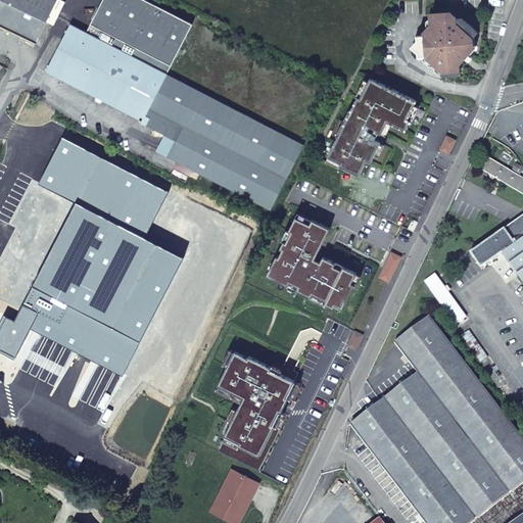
[(53,22),(57,15),(64,0),(0,0),(0,24),(37,41),(47,19),(53,22)]
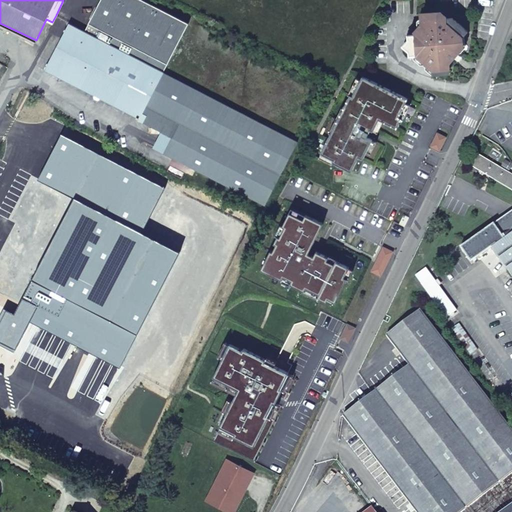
[(99,0),(84,30),(68,22),(45,67),(140,117),(146,104),(179,121),(164,150),(265,203),(298,140),(163,70),(188,21),(146,0),(99,0)]
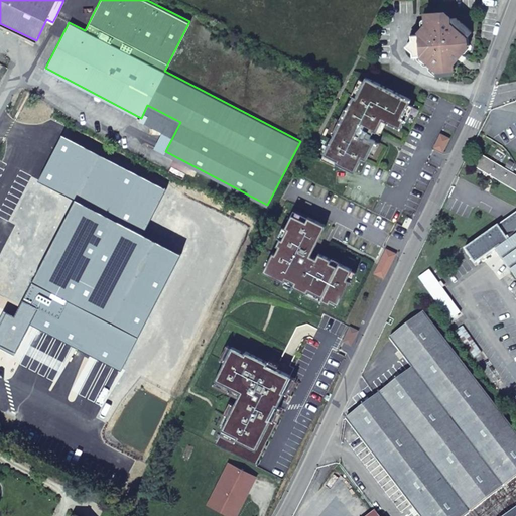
[(424,11),(425,22),(425,31),(418,31),(410,32),(411,56),(430,55),(430,62),(435,62),(435,72),(447,72),(452,68),(452,61),(462,50),(460,48),(466,41),(465,34),(470,28),(456,15),(444,18),(444,10),(424,11)]
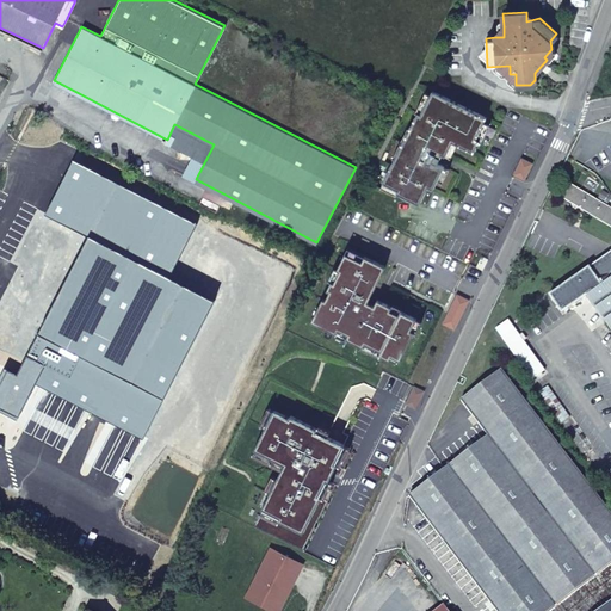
[(487,116),(433,90),(429,99),(421,113),(418,111),(409,128),(413,130),(399,159),(395,156),(384,181),(399,189),(397,192),(420,203),(429,185),(433,187),(437,179),(444,166),(437,162),(443,153),(445,154),(452,140),(458,143),(474,150),(480,140),(476,137),(485,121),(487,116)]
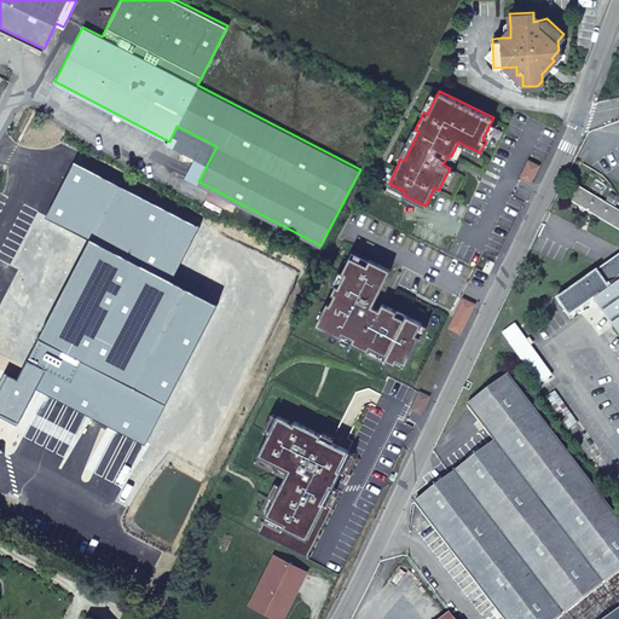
[(428,97),(421,111),(423,113),(427,115),(434,100),(428,97)]
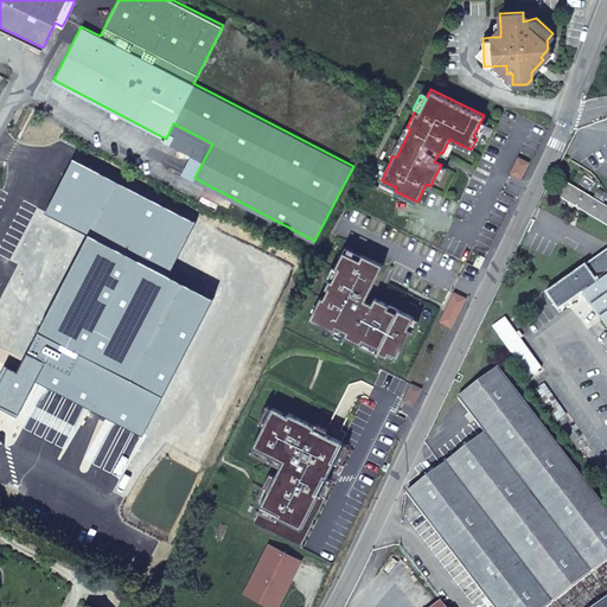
[(481,120),(473,136),(477,139),(478,140),(487,123),(481,120)]
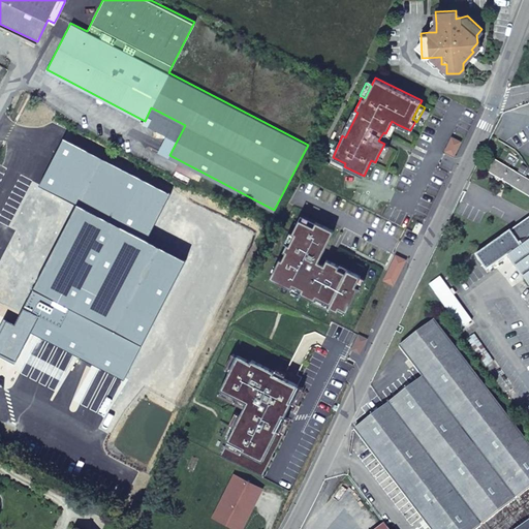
[(345,137),(358,113),(354,111),(352,110),(340,134),(342,135),(345,137)]
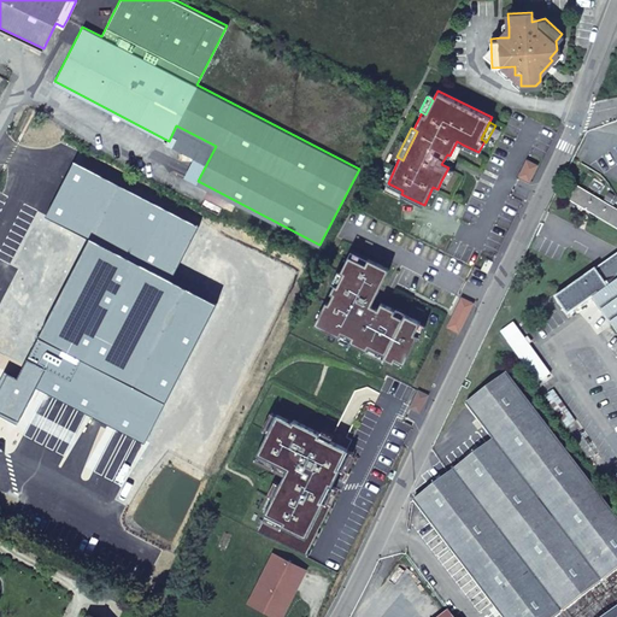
[(457,141),(450,156),(456,159),(463,145),(457,141)]
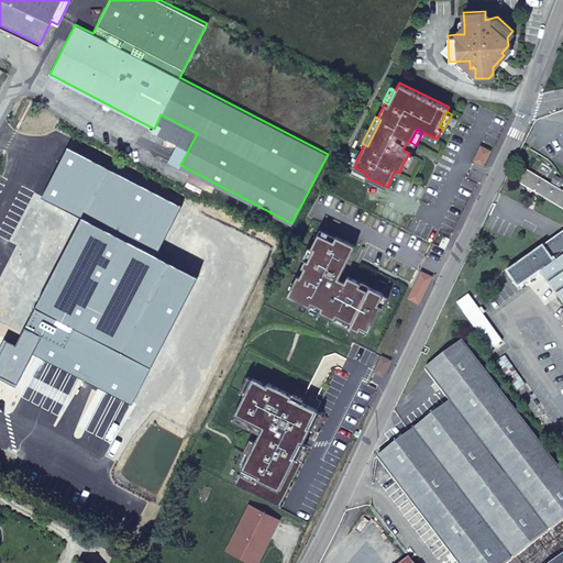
[(485,164),(492,150),(483,145),(476,159),(485,164)]
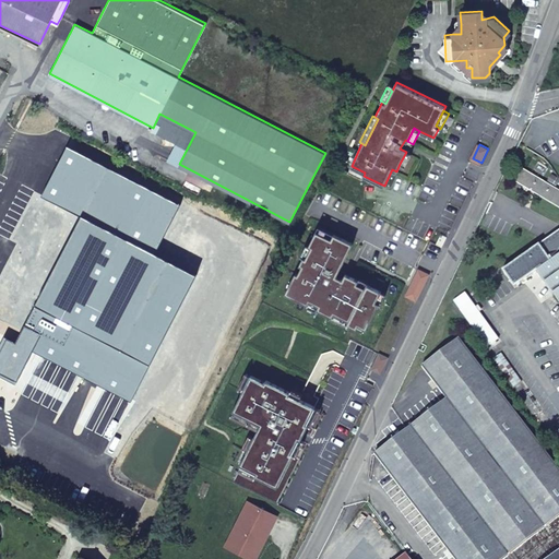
[(406,152),(400,164),(405,167),(412,154),(406,152)]
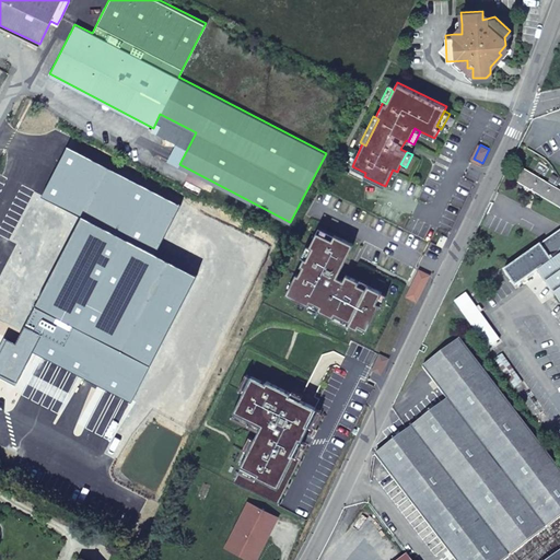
[(365,173),(352,166),(350,171),(363,178),(364,176),(365,173)]
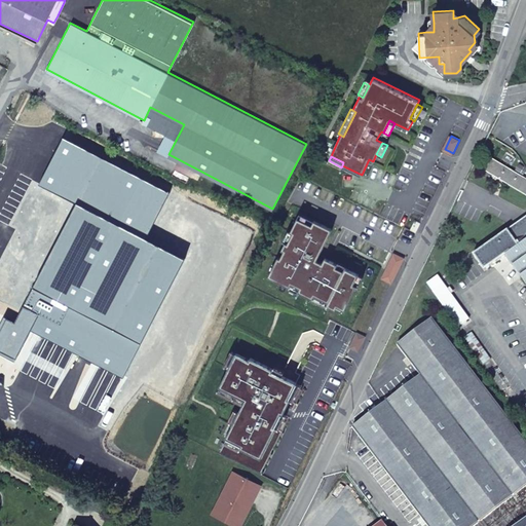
[(525,177),(492,157),(485,168),(525,192),(525,177)]
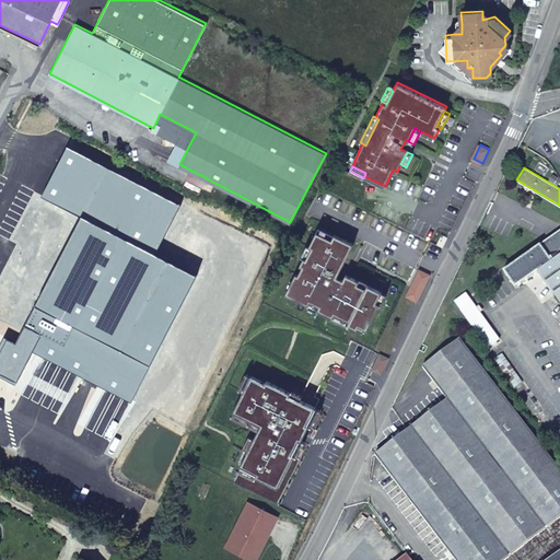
[(319,228),(317,232),(333,240),(335,234),(319,228)]
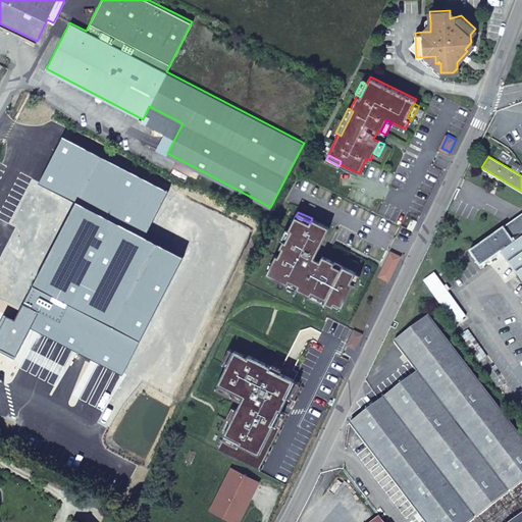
[(276,255),(267,275),(289,285),(291,281),(299,286),(298,290),(312,297),(314,294),(327,300),(325,303),(334,308),(336,304),(344,308),(356,283),(353,282),(358,272),(344,265),(343,268),(335,265),(336,262),(323,256),(321,261),(315,258),(330,227),(312,218),(310,223),(296,216),(289,230),(291,231),(286,242),(283,241),(280,249),(282,250),(279,257),(276,255)]
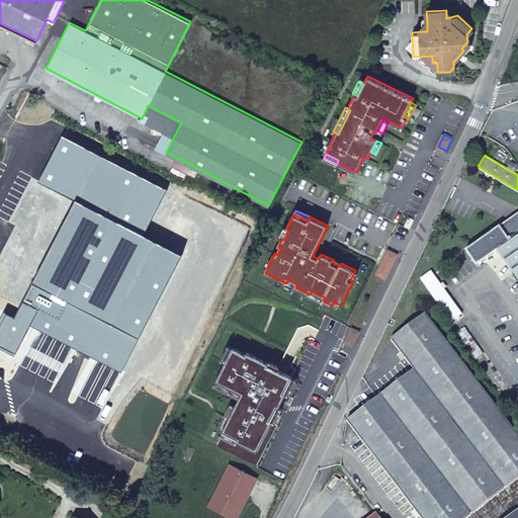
[(517,216),(468,251),(480,266),(501,252),(509,263),(515,272),(517,276),(517,216)]
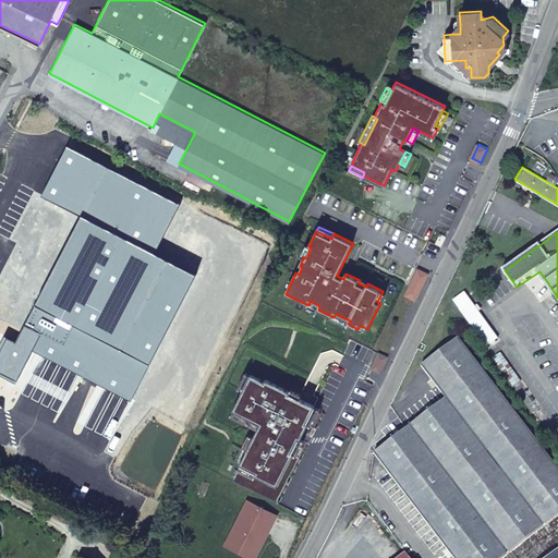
[(308,246),(306,245),(302,256),(303,257),(306,258),(311,247),(308,246)]
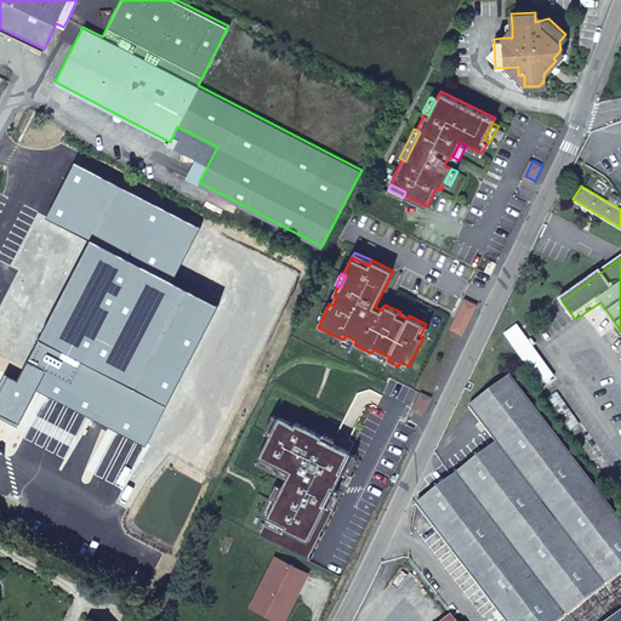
[(614,329),(617,326),(610,315),(605,319),(614,329)]
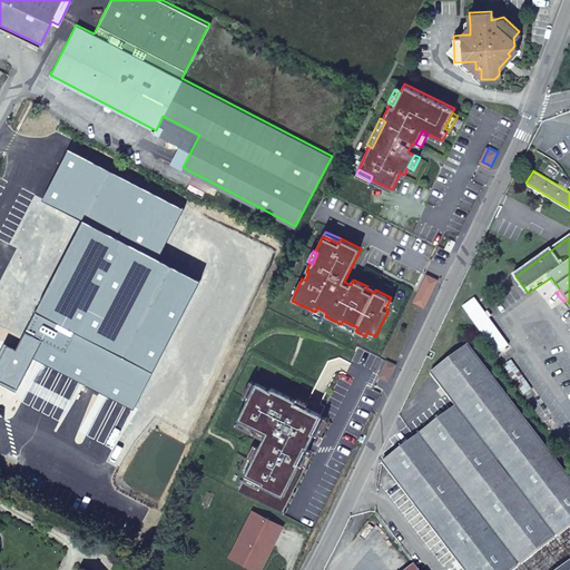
[(395,300),(391,297),(385,308),(389,310),(390,311),(395,300)]
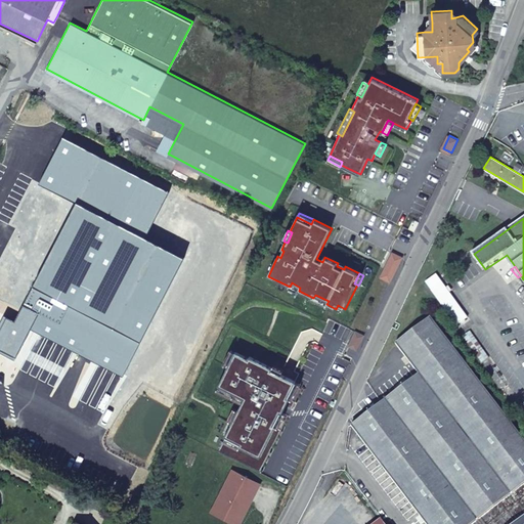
[(300,288),(292,282),(290,287),(289,288),(298,293),(299,291),(300,288)]
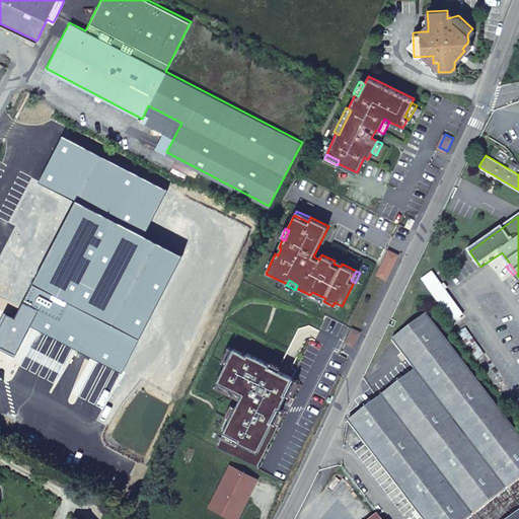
[(430,288),(457,324),(463,320),(467,317),(456,303),(440,281),(430,288)]
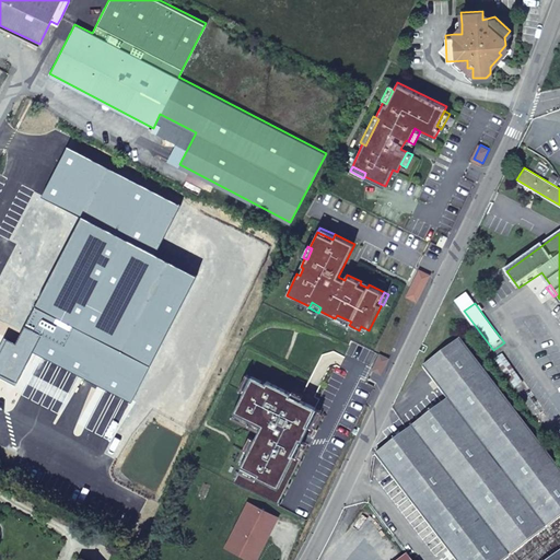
[(351,322),(337,315),(335,318),(334,319),(349,327),(349,325),(351,322)]
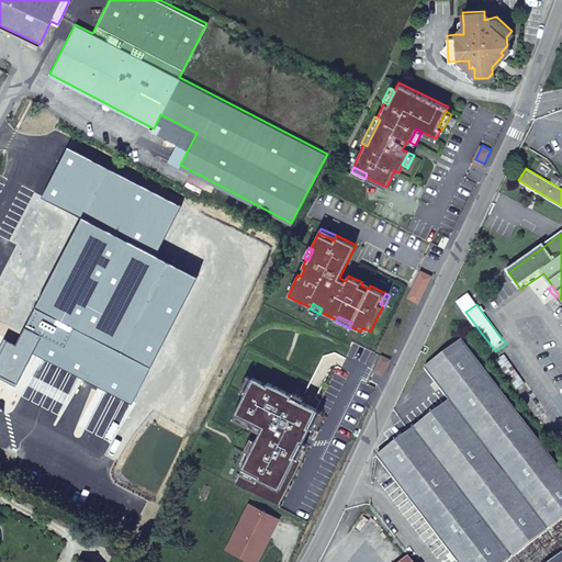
[(459,561),(506,561),(561,519),(561,468),(464,340),(427,369),(451,401),(379,457),(459,561)]
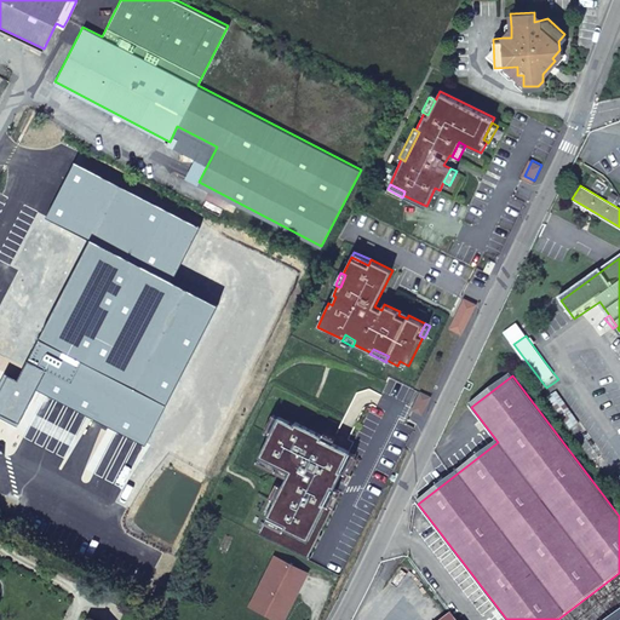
[(550,399),(573,429),(581,423),(558,392),(550,399)]
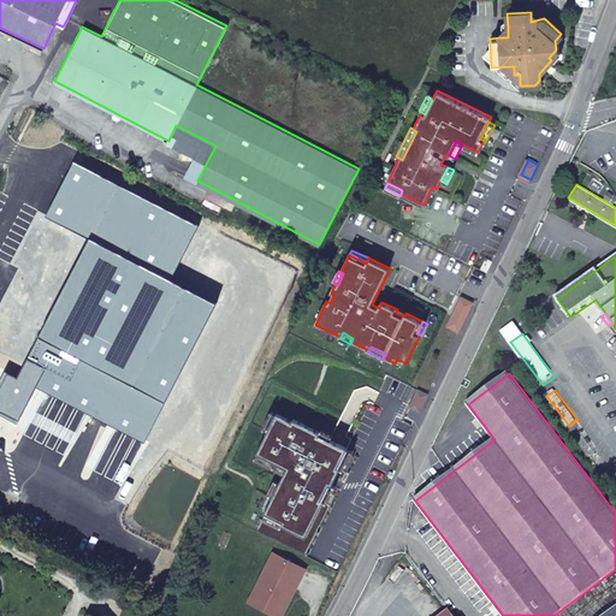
[(259,532),(308,556),(357,457),(348,452),(349,449),(347,448),(332,440),(338,431),(284,404),(279,414),(271,432),(260,454),(290,468),(288,474),(283,483),(276,498),(259,532)]
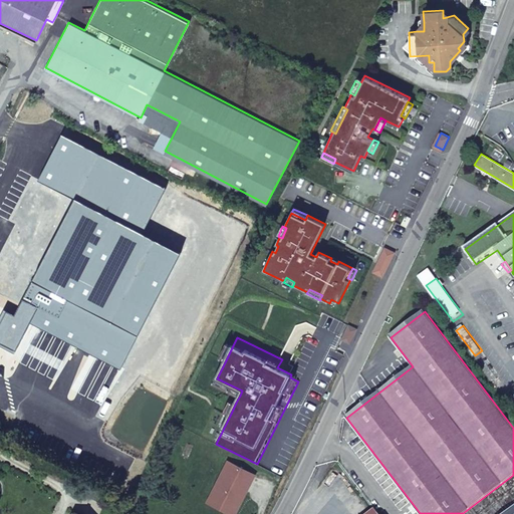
[(229,343),(222,358),(226,360),(233,345),(229,343)]
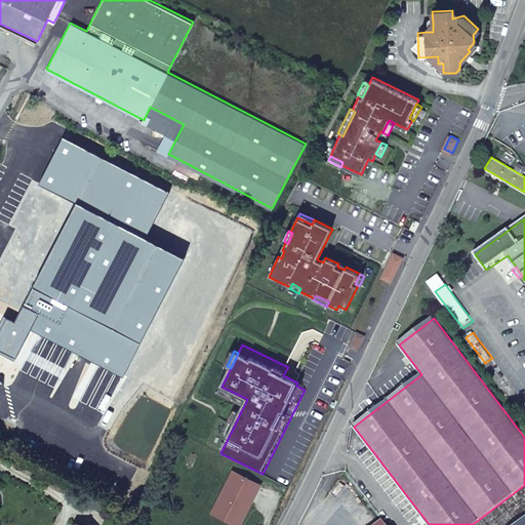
[(247,399),(221,387),(219,391),(245,404),(247,399)]
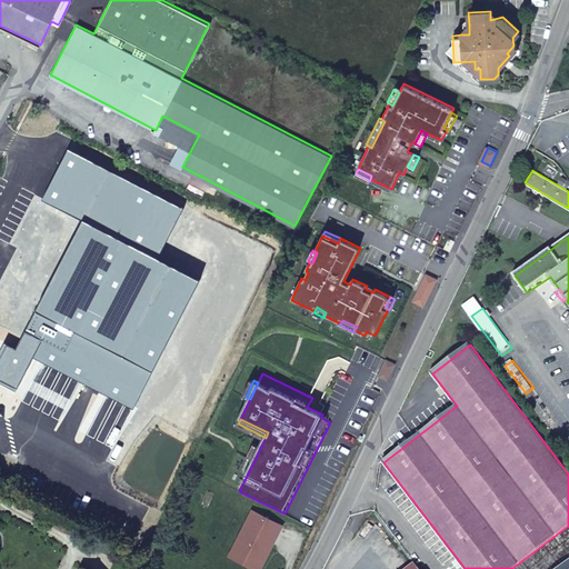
[(255,460),(261,446),(258,445),(251,458),(255,460)]
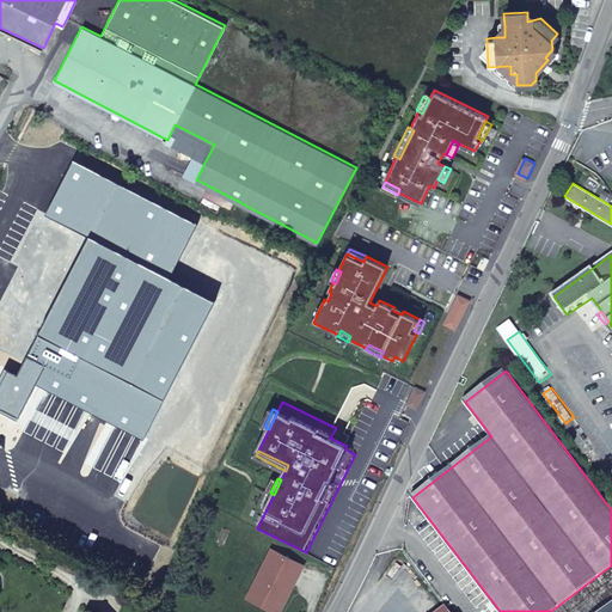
[(274,550),(254,593),(275,604),(271,610),(276,611),(282,611),(306,565),(274,550)]
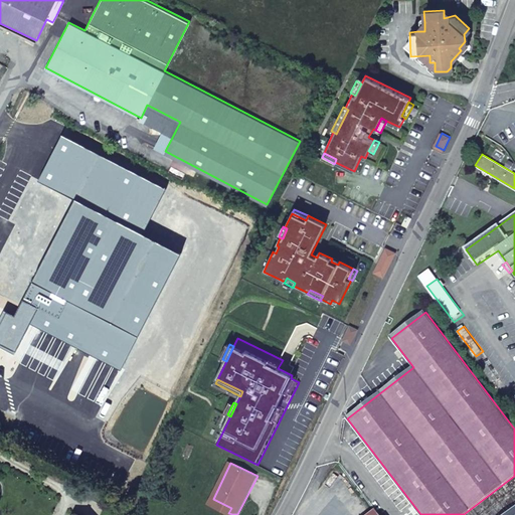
[(53,493),(46,489),(43,494),(51,497),(53,493)]
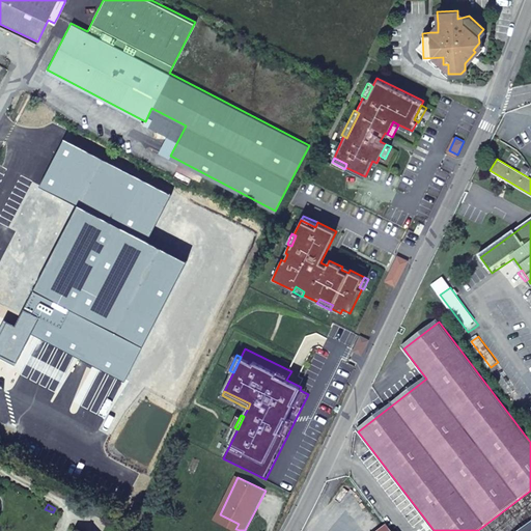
[(220,514),(217,520),(235,529),(239,524),(220,514)]
